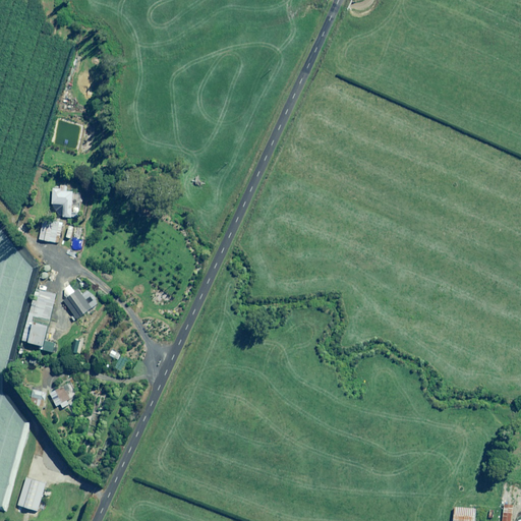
[(54,205),(54,208),(63,218),(78,218),(79,195),(74,194),(74,192),(67,192),(67,186),(61,186),(61,189),(53,189),(52,205),(54,205)]
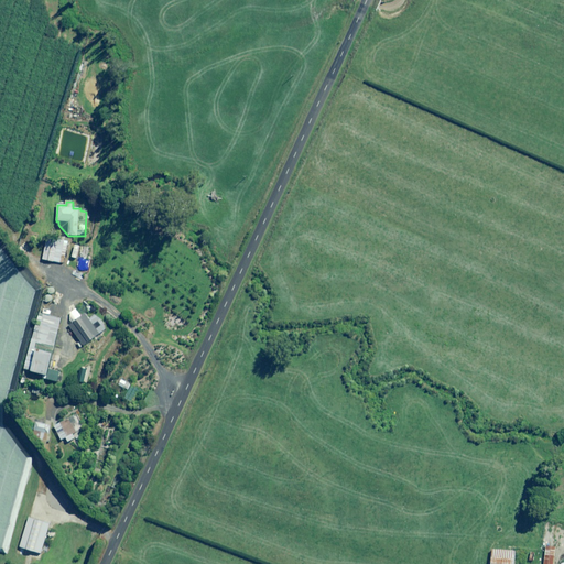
[(69,242),(46,239),(43,260),(61,263),(62,256),(67,256),(69,242)]
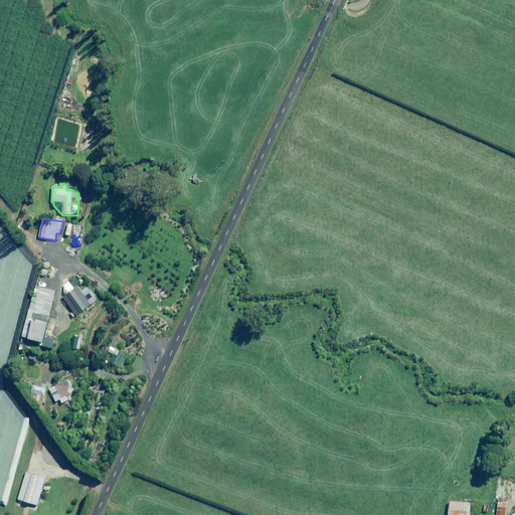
[(99,267),(94,264),(91,269),(95,272),(99,267)]
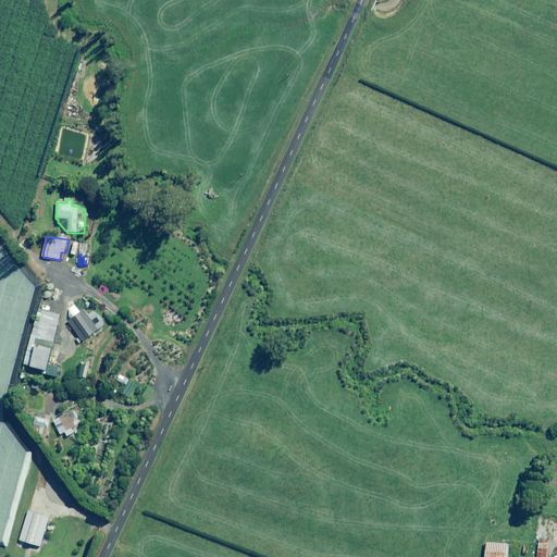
[(71,309),(70,313),(74,318),(69,322),(83,342),(99,330),(85,311),(82,313),(75,306),(71,309)]
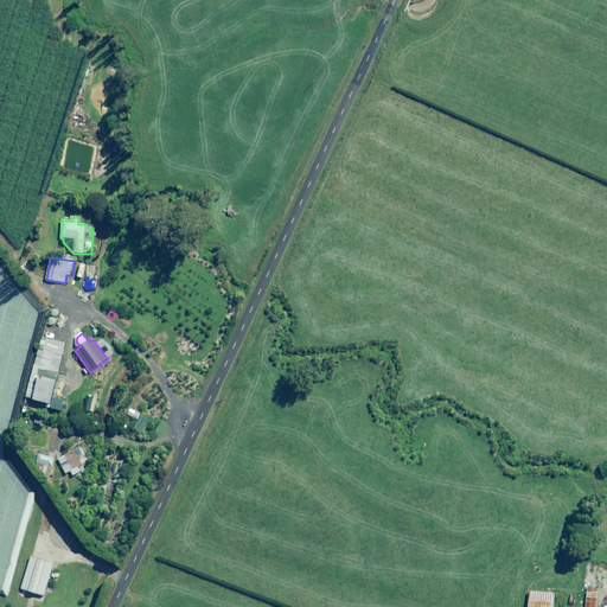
[(68,344),(48,339),(38,372),(59,378),(68,344)]
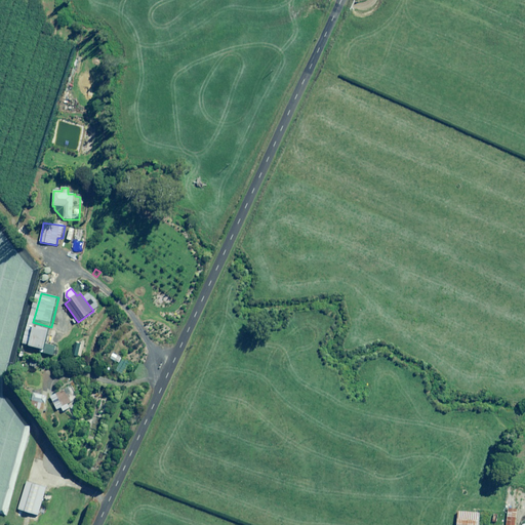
[(85,331),(80,323),(75,327),(80,335),(85,331)]
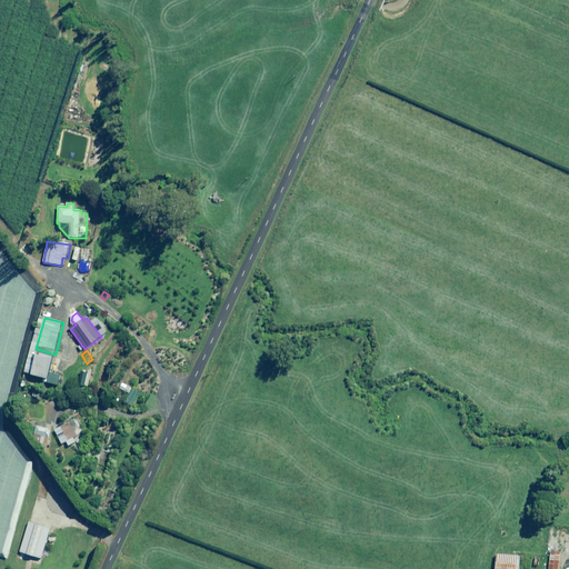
[(48,379),(53,357),(41,353),(40,356),(38,355),(36,360),(32,375),(48,379)]
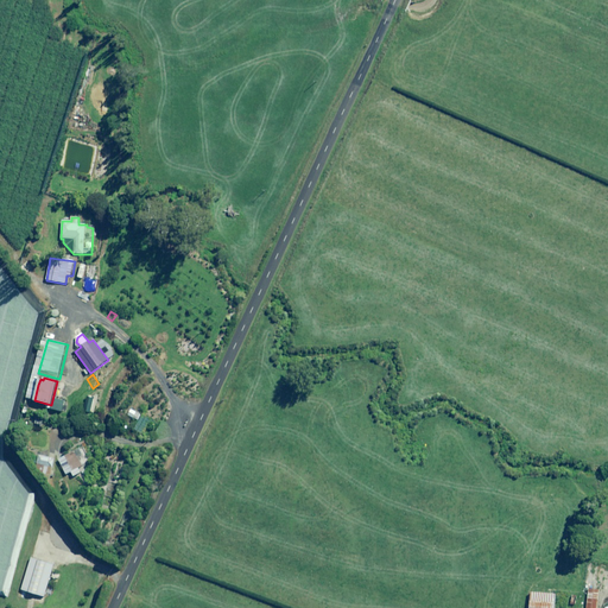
[(44,418),(36,416),(33,425),(42,428),(44,418)]
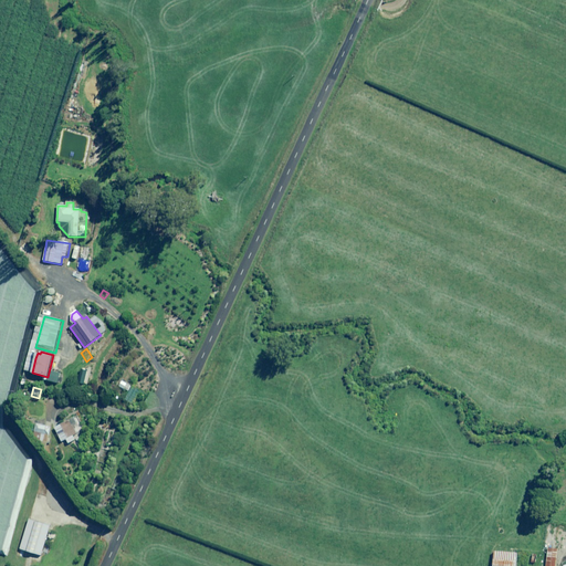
[(80,438),(70,419),(54,427),(62,442),(66,440),(69,443),(80,438)]
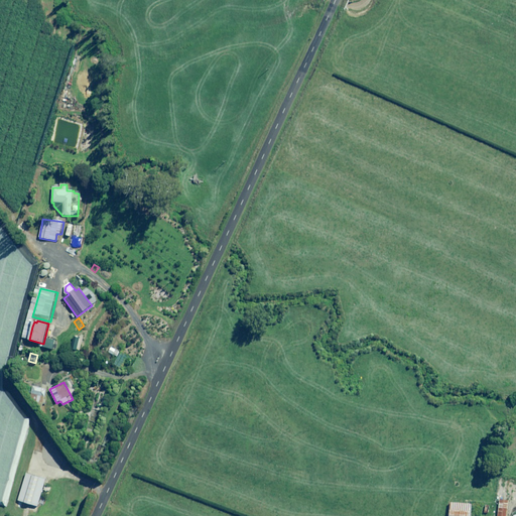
[(46,389),(33,386),(31,394),(44,396),(46,389)]
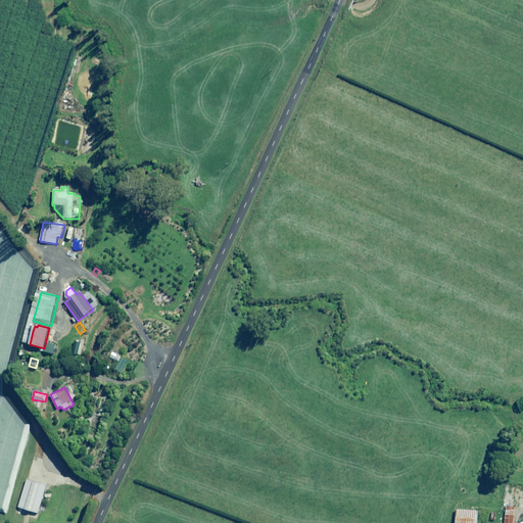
[(47,486),(28,480),(18,508),(38,514),(47,486)]
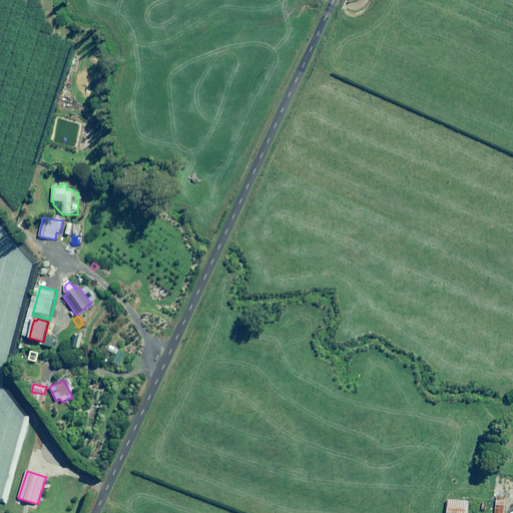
[(468,512),(470,502),(449,500),(447,512),(468,512)]
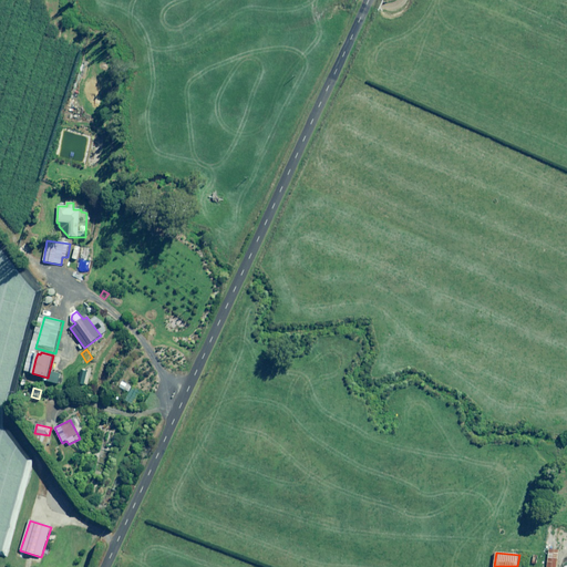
[(557,566),(558,554),(548,553),(547,566),(557,566)]
